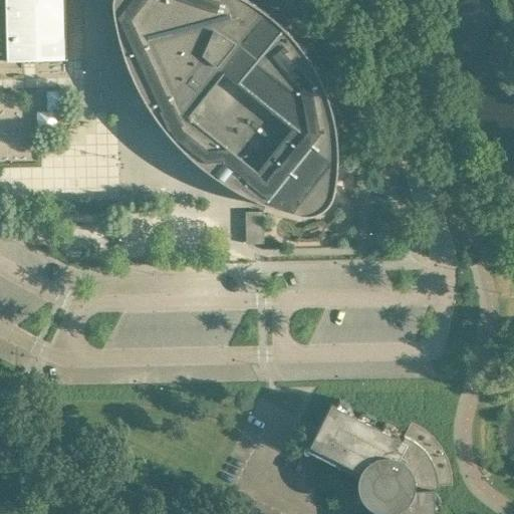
[(0,0),(0,60),(66,59),(66,47),(64,0),(0,0)]
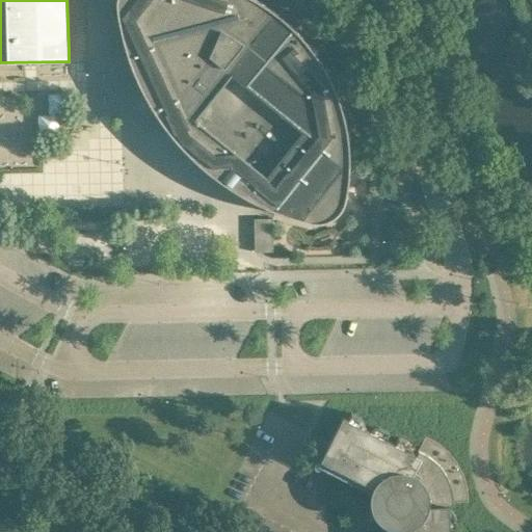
[(343,113),(341,106),(339,100),(337,92),(334,86),(330,79),(327,73),(323,67),(319,60),(315,54),(311,48),(296,31),(289,24),(286,21),(278,15),(271,9),(263,4),(257,0),(116,0),(116,6),(116,10),(118,21),(120,27),(121,33),(123,40),(124,46),(126,51),(130,63),(132,70),(135,75),(137,81),(140,86),(143,92),(145,98),(149,103),(152,108),(164,125),(168,132),(177,141),(185,151),(189,155),(193,159),(198,163),(203,167),(213,176),(217,179),(228,186),(238,192),(243,195),(249,198),(253,201),(257,203),(274,211),(299,219),(304,221),(310,221),(315,222),(321,222),(324,221),(328,220),(333,218),(336,215),(339,212),(342,209),(344,205),(346,201),(346,196),(347,192),(348,186),(348,180),(349,173),(349,166),(349,160),(349,153),(349,147),(348,139),(347,133),(346,127),(343,113)]
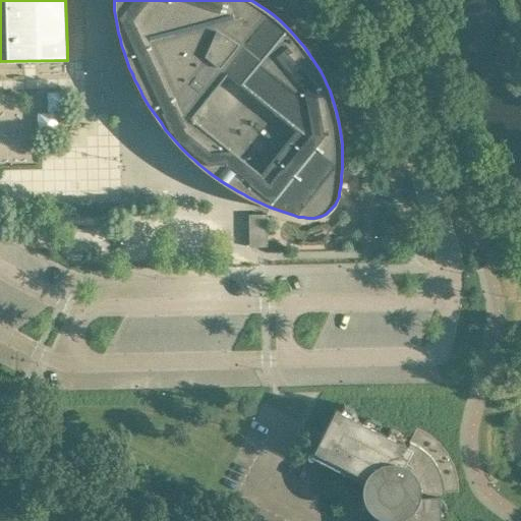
[(46,91),(45,111),(37,111),(36,130),(56,130),(56,111),(65,111),(65,91),(46,91)]
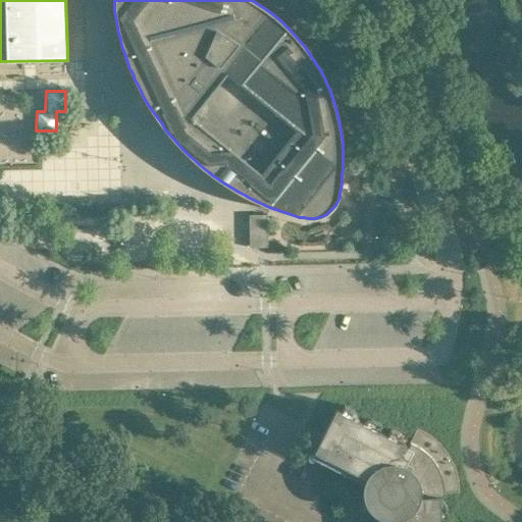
[(268,248),(268,214),(249,215),(250,248),(268,248)]
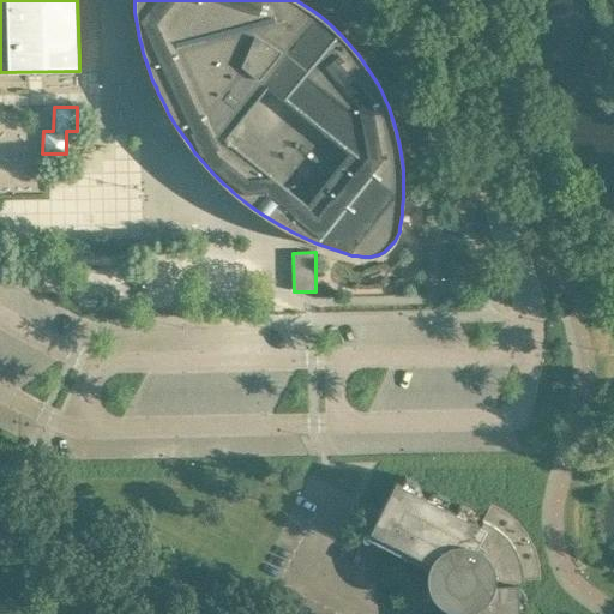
[(491,523),(483,519),(480,525),(479,524),(480,523),(396,481),(369,531),(453,575),(455,573),(459,576),(462,579),(463,585),(461,585),(462,613),(518,613),(517,583),(516,582),(521,581),(523,581),(523,573),(522,565),(519,558),(517,551),(512,543),(509,537),(503,531),(497,527),(491,523)]
